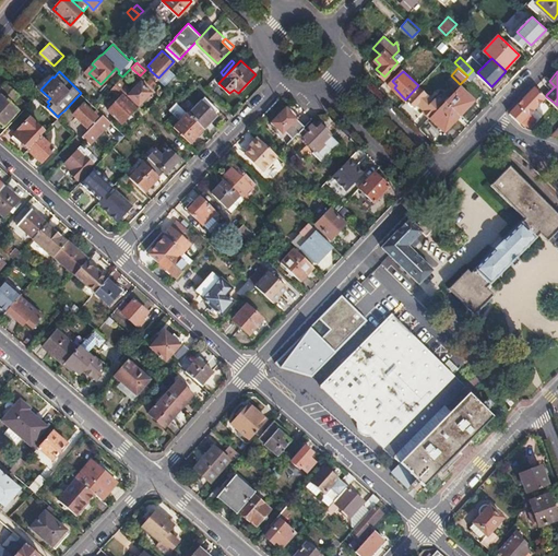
[(115,84),(125,93),(126,94),(130,89),(120,79),(115,84)]
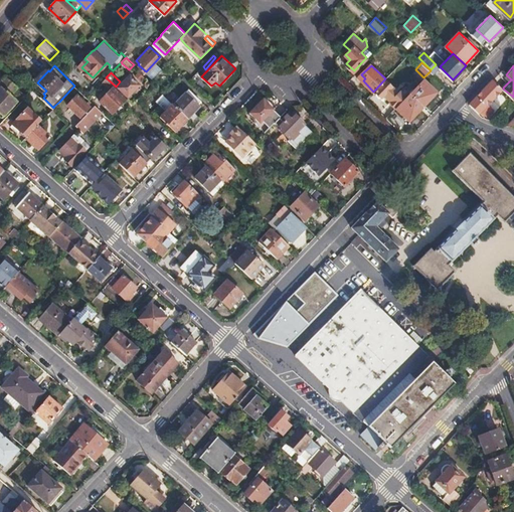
[(0,84),(0,86),(0,99),(1,101),(0,101),(0,112),(3,115),(17,101),(10,94),(16,87),(5,75),(0,79),(0,84)]
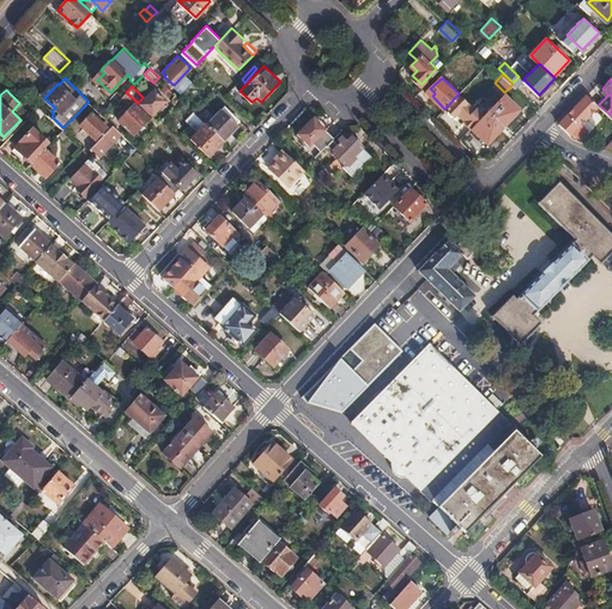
[(155,90),(141,103),(152,114),(167,99),(155,90)]
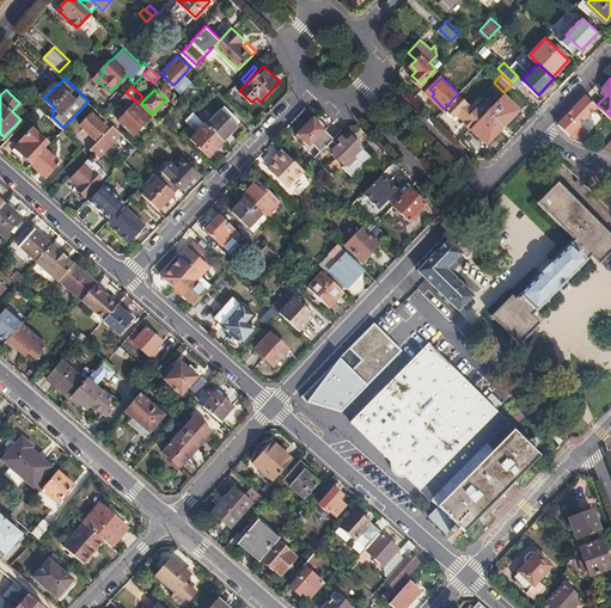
[(126,92),(121,97),(132,106),(120,120),(134,133),(148,117),(135,104),(136,102),(126,92)]
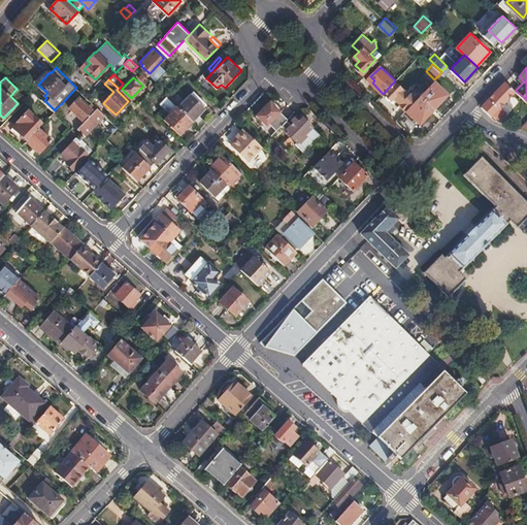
[(421,95),(434,107),(449,93),(434,80),(433,81),(421,95)]
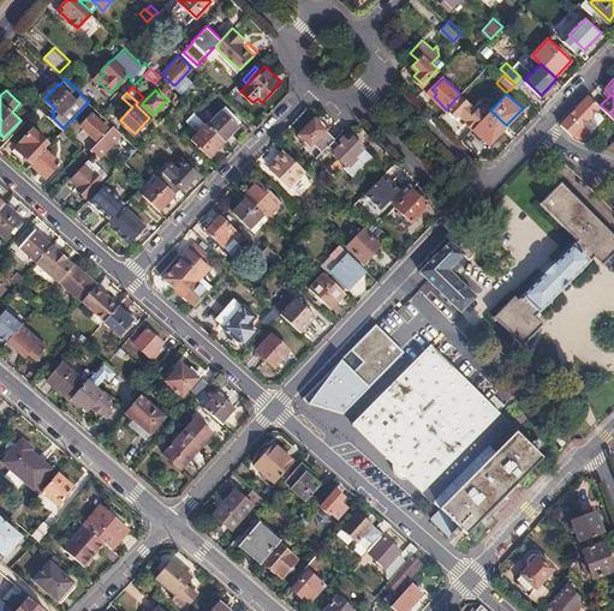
[(561,123),(574,136),(577,133),(580,137),(583,136),(589,130),(589,127),(584,124),(601,106),(601,105),(589,94),(573,111),(561,123)]
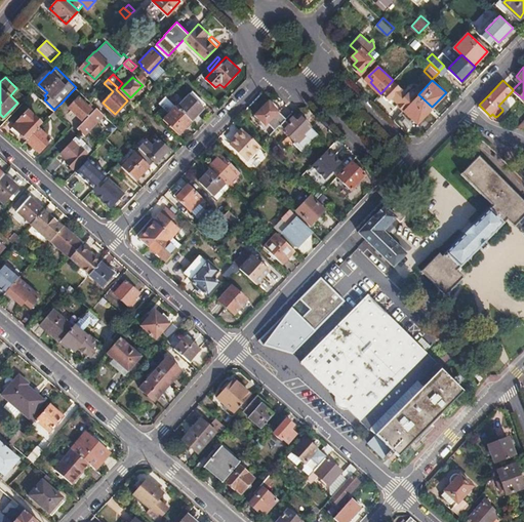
[(394,82),(384,93),(385,94),(384,96),(387,98),(388,97),(390,99),(392,96),(399,103),(405,108),(407,106),(413,99),(407,94),(394,82)]
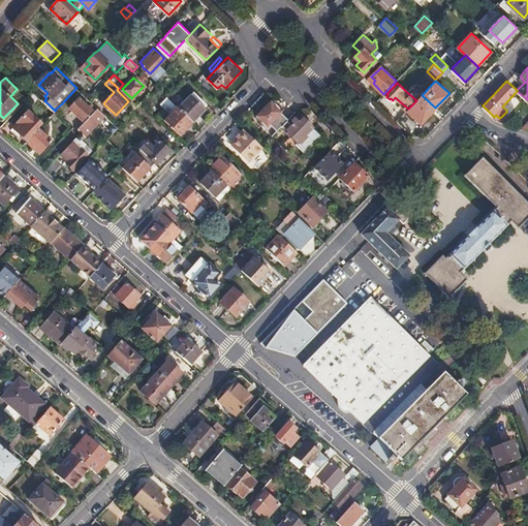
[(82,92),(76,88),(71,93),(76,98),(82,92)]
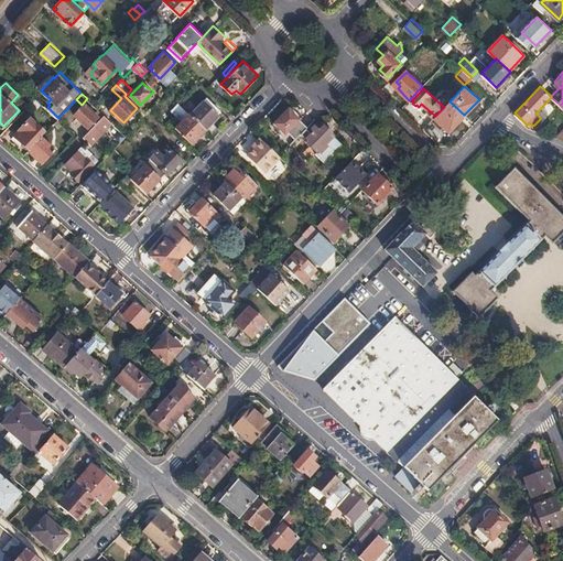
[(204,99),(191,112),(206,128),(219,115),(218,112),(209,106),(213,103),(207,97),(205,100),(204,99)]
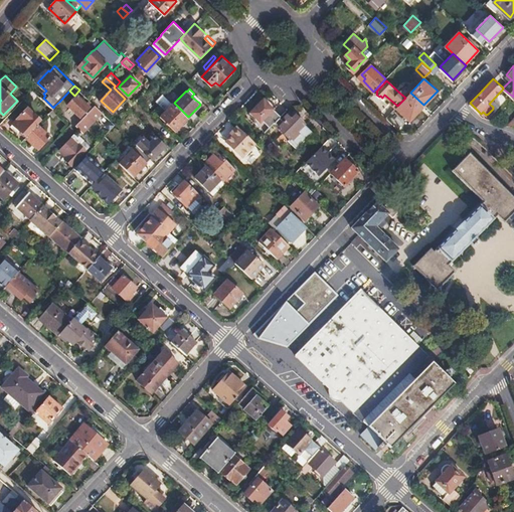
[(409,94),(403,89),(399,93),(405,98),(409,94)]
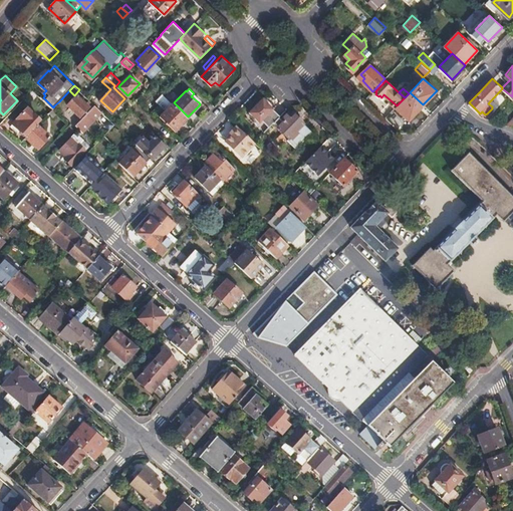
[(174,102),(162,92),(156,99),(165,108),(159,114),(173,128),(179,120),(182,123),(188,116),(174,102)]
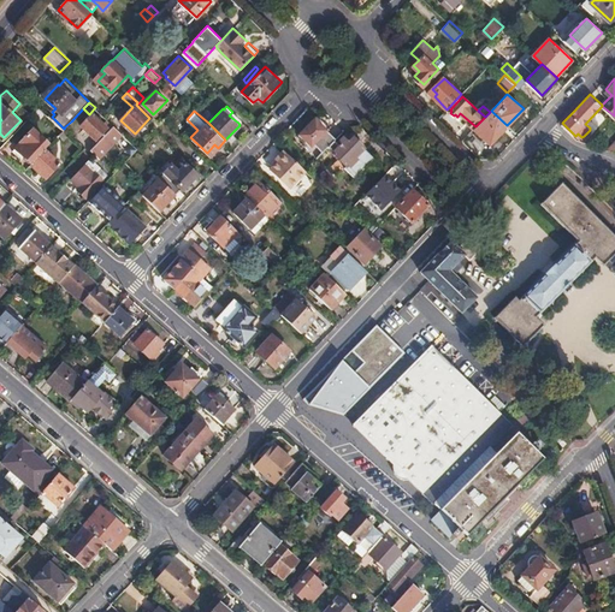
[(475,126),(474,129),(490,143),(507,125),(491,111),(490,112),(485,117),(478,124),(475,126)]
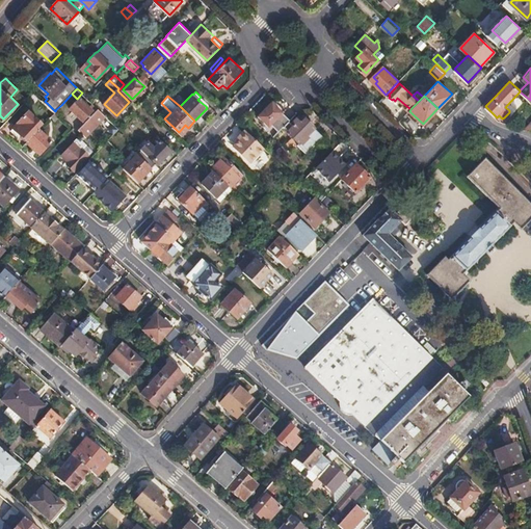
[(208,103),(201,97),(197,100),(206,106),(208,103)]
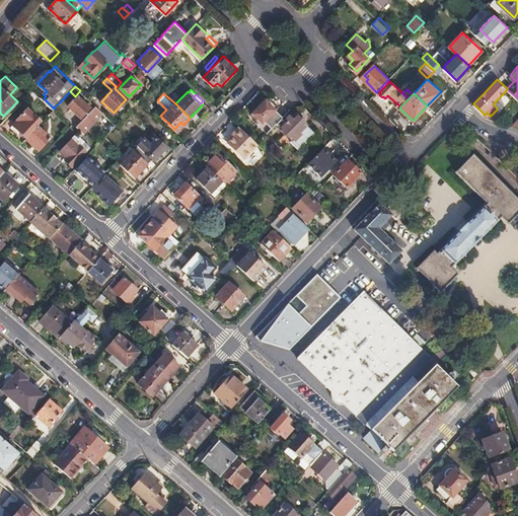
[(78,95),(69,104),(81,117),(90,107),(78,95)]
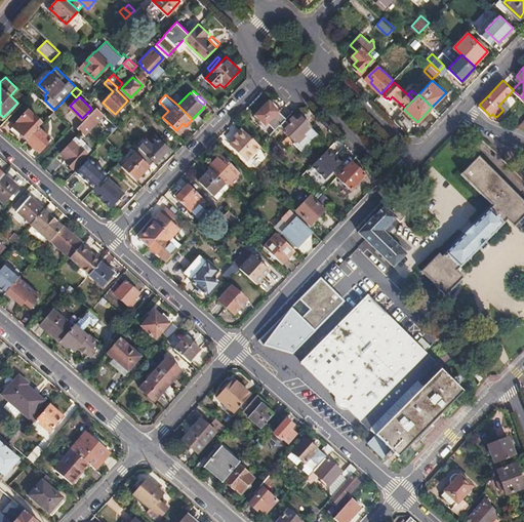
[(281,123),(287,117),(269,99),(255,113),(273,131),(281,123)]
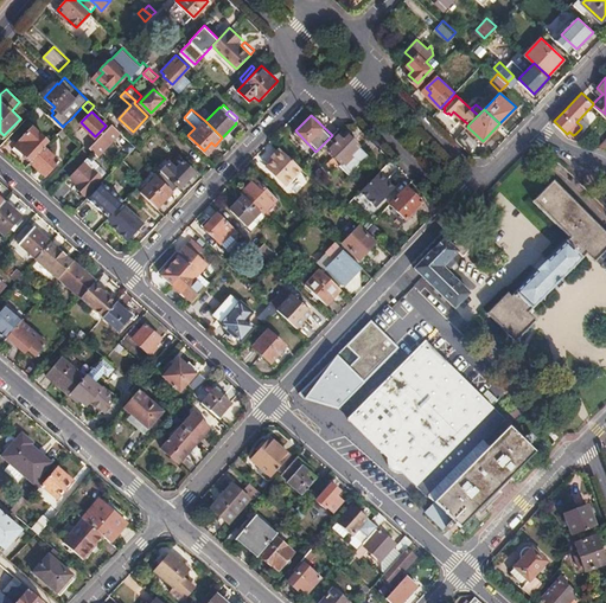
[(113,123),(89,147),(96,153),(100,155),(117,138),(123,142),(128,138),(113,123)]
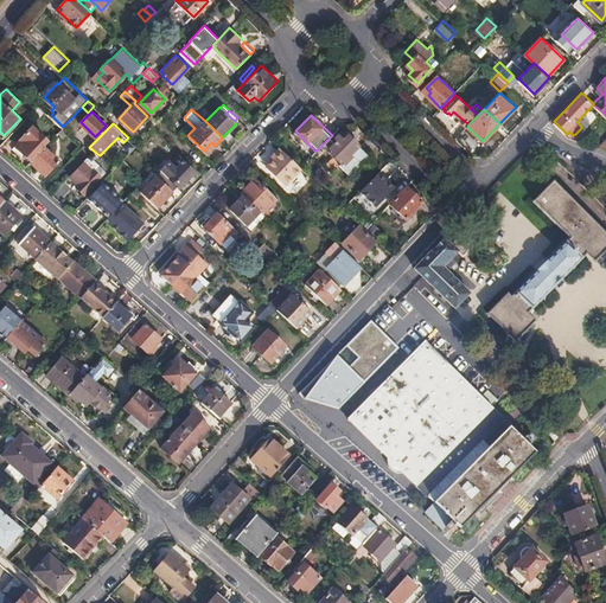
[(64,124),(63,127),(58,132),(63,136),(70,129),(69,129),(64,124)]
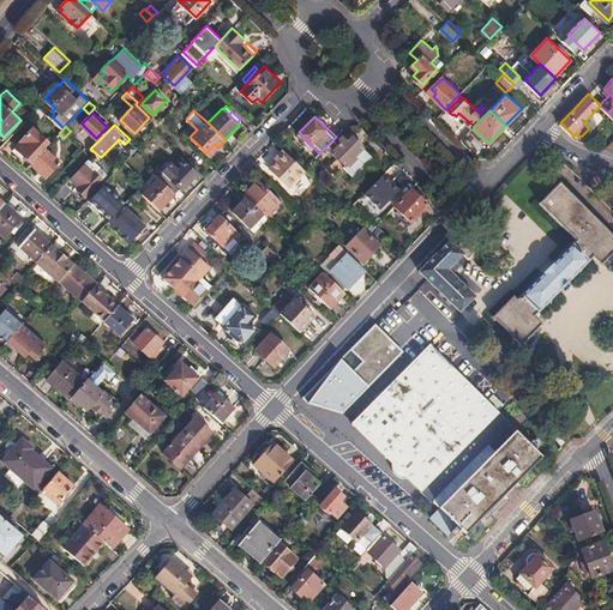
[(31,162),(46,148),(49,143),(35,128),(17,146),(31,162)]
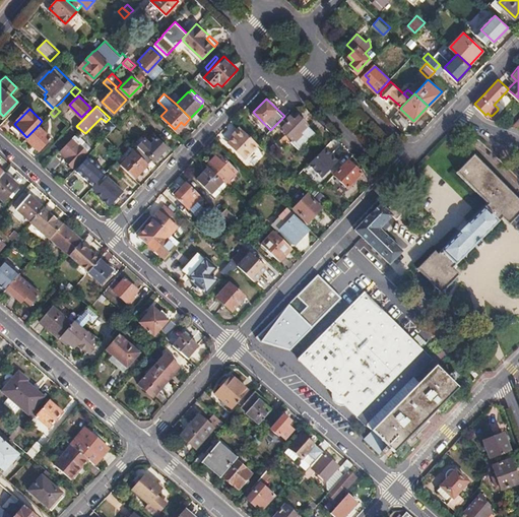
[(285,118),(284,116),(278,122),(281,126),(280,128),(293,139),(307,124),(295,112),(294,113),(293,112),(285,118)]
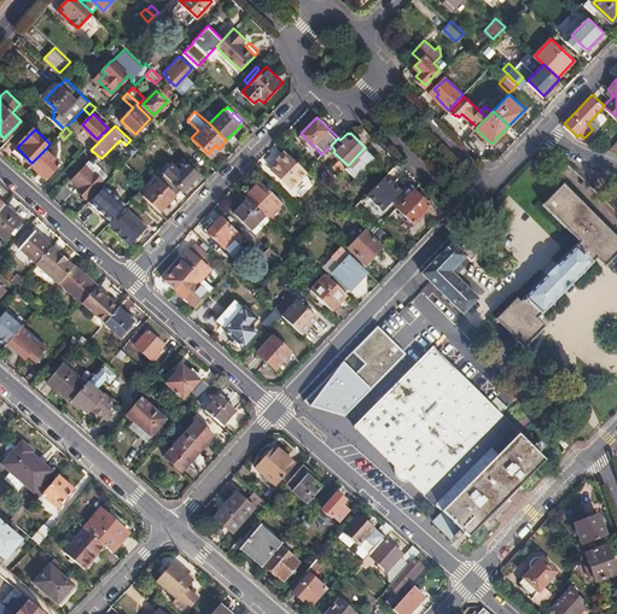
[(215,145),(208,153),(211,156),(219,148),(215,145)]
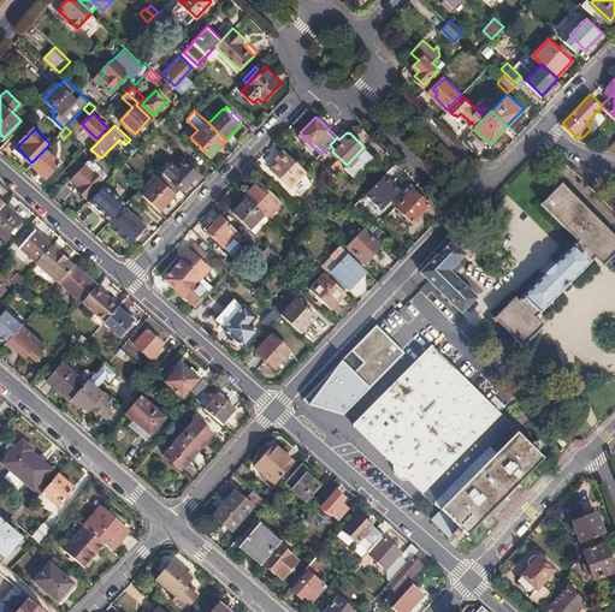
[(364,147),(347,165),(356,174),(373,156),(364,147)]
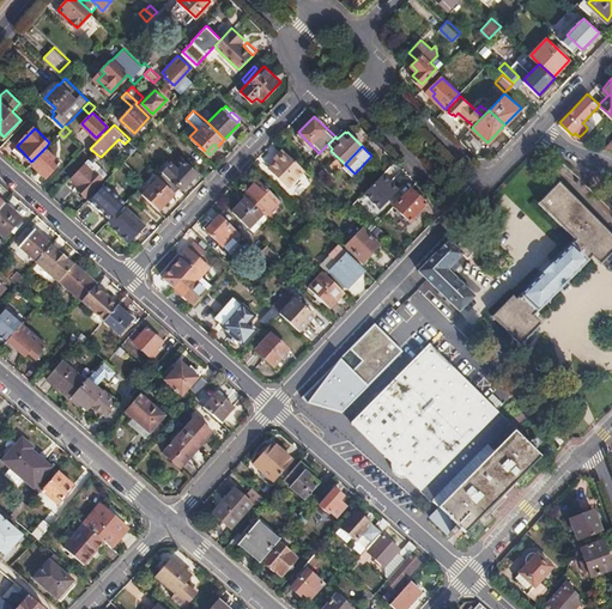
[(31,162),(46,176),(60,162),(46,147),(31,162)]
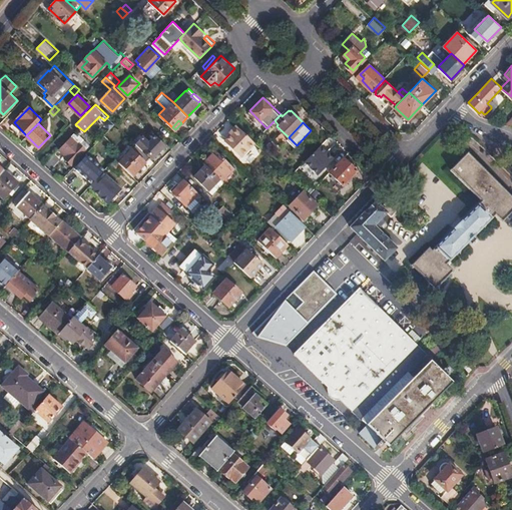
[(253,141),(235,124),(229,131),(232,133),(225,140),(241,155),(254,141),(253,141)]
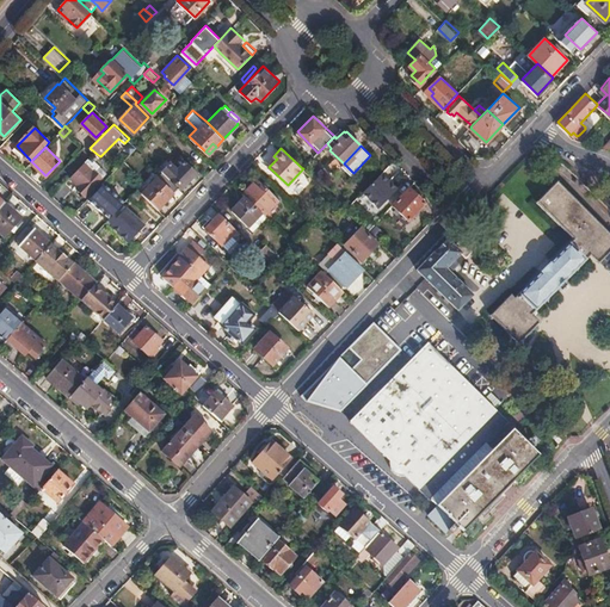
[(88,158),(71,175),(80,184),(76,186),(85,193),(100,178),(93,169),(98,165),(94,160),(92,162),(88,158)]
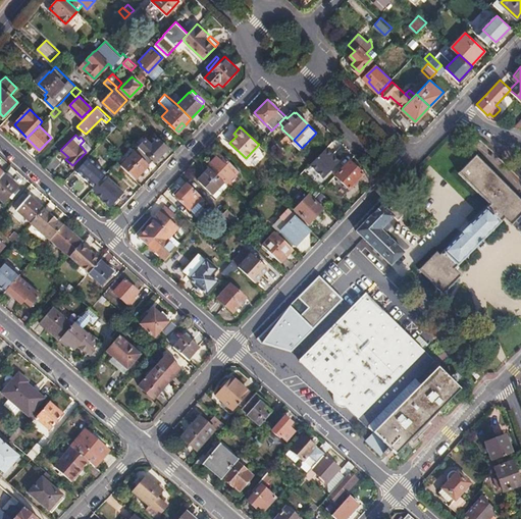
[(146,139),(139,146),(155,160),(167,148),(157,138),(151,144),(146,139)]
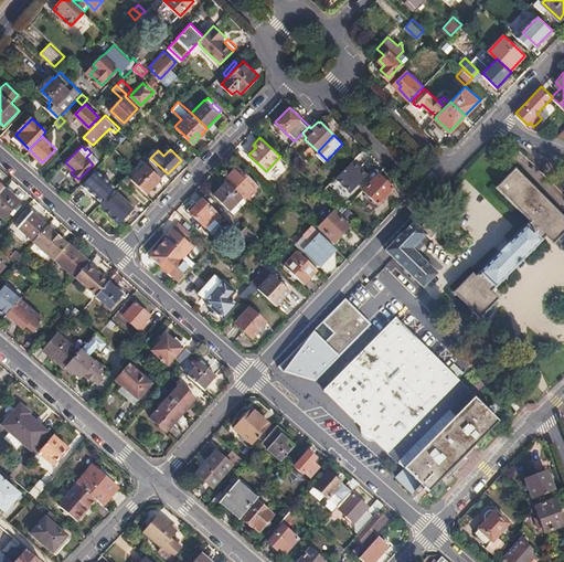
[(138,183),(146,191),(165,172),(150,158),(131,177),(138,183)]
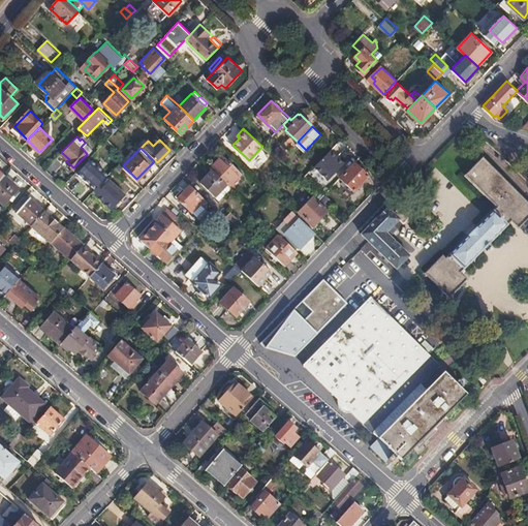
[(330,149),(313,165),(328,180),(344,163),(330,149)]
